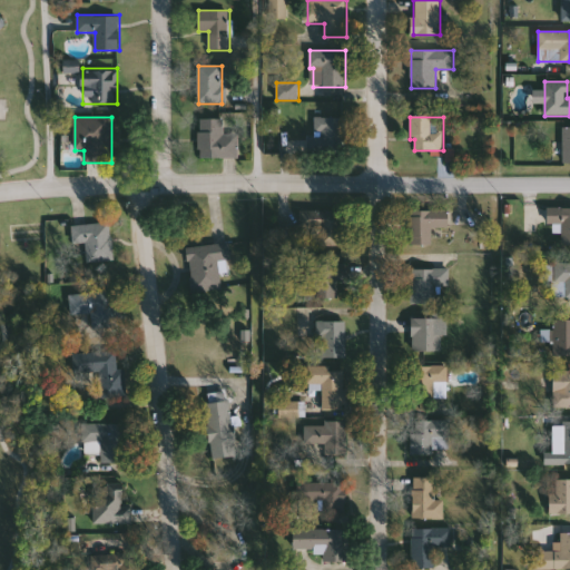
[(315,134),(315,118),(345,118),(345,150),(325,150),(325,134),(315,134)]
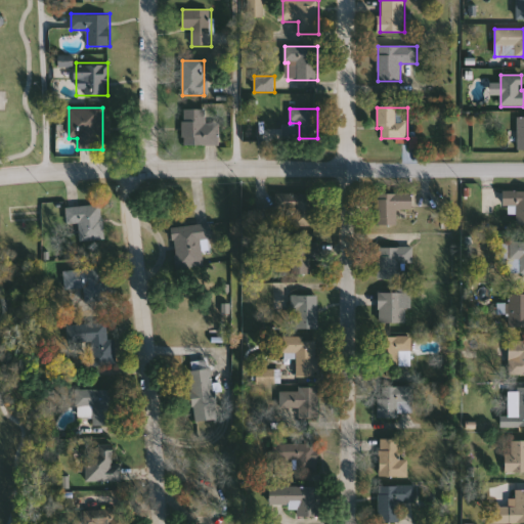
[(183,110),(207,110),(207,124),(220,124),(220,145),(183,145),(183,110)]
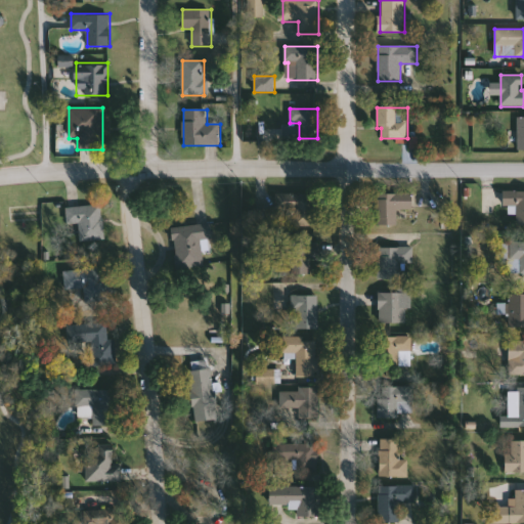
[(504,207),(504,191),(523,191),(523,226),(517,226),(517,207),(504,207)]
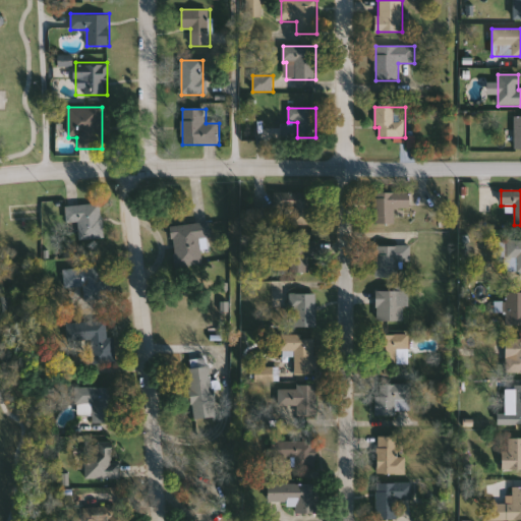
[(293,214),(276,214),(275,193),(308,192),(308,225),(293,225),(293,214)]
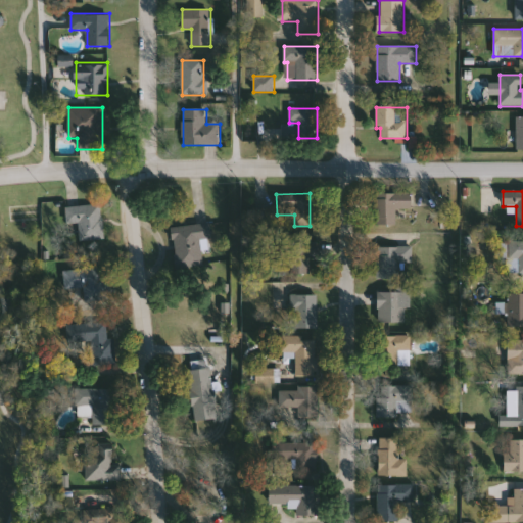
[(396,225),(376,225),(376,193),(412,193),(412,209),(396,209),(396,225)]
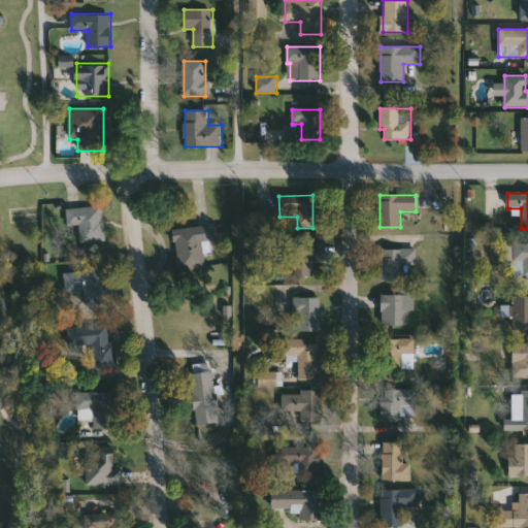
[(66,208),(103,207),(105,242),(80,243),(79,226),(67,226),(66,208)]
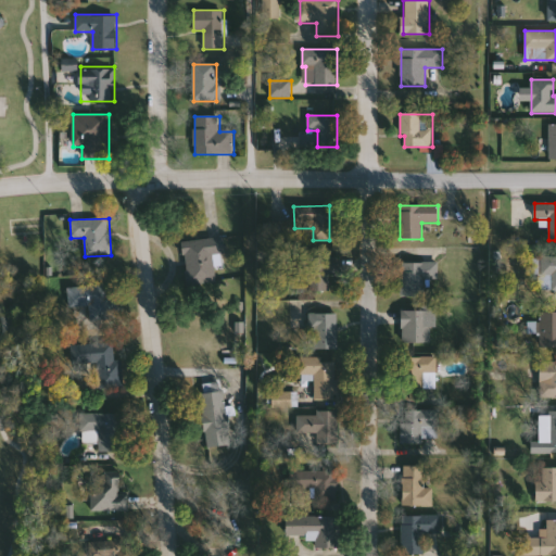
[(286,240),(261,240),(261,222),(286,222),(286,240)]
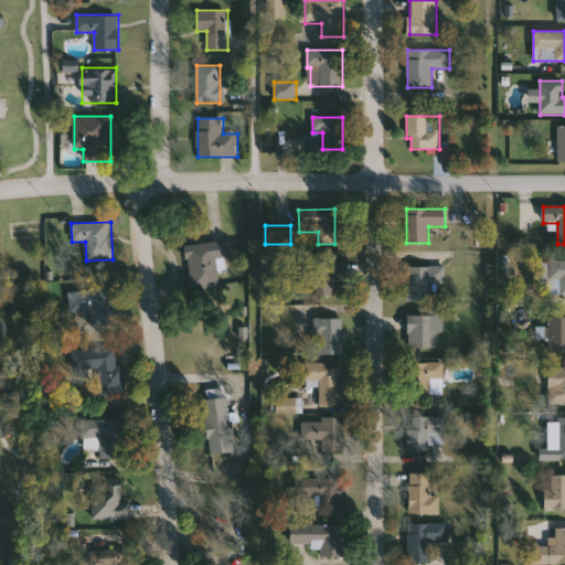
[(216,260),(219,288),(190,289),(187,244),(228,242),(230,259),(216,260)]
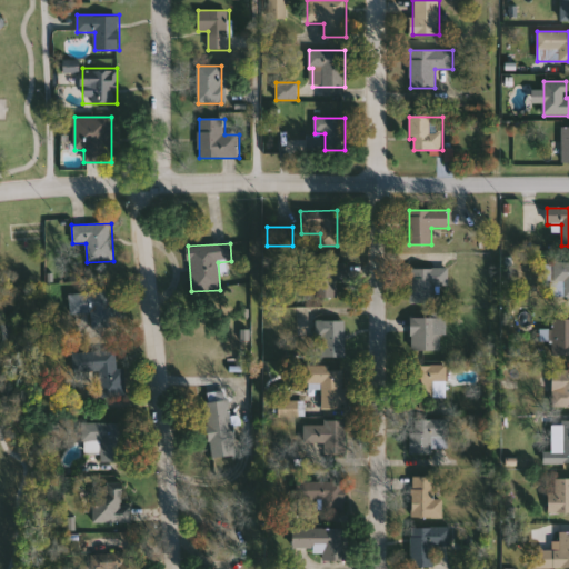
[(568,262),(568,297),(553,297),(553,262),(568,262)]
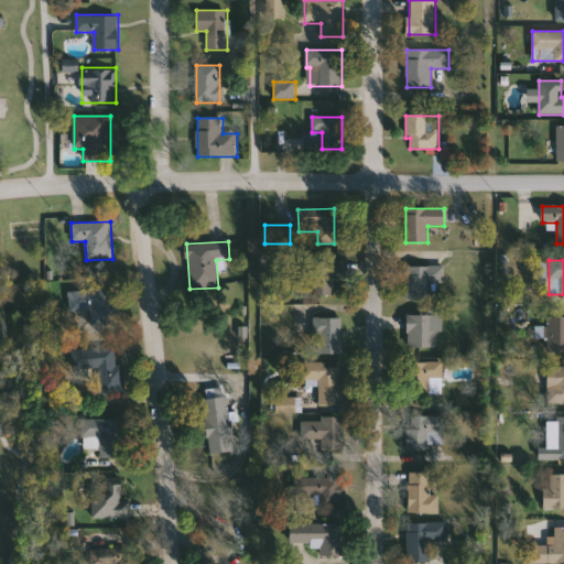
[(312,261),(339,261),(339,295),(312,295),(312,261)]
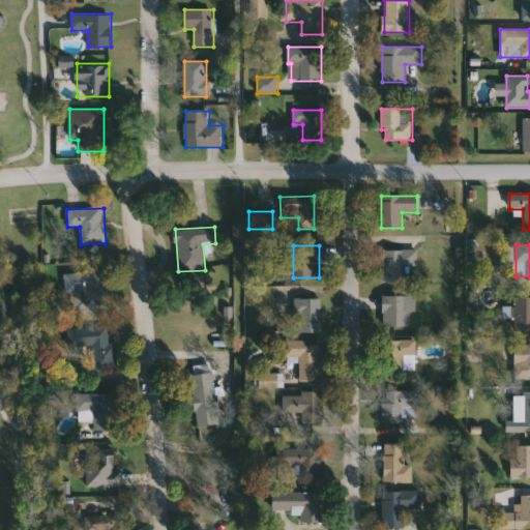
[(418,251),(418,268),(405,268),(405,283),(383,283),(383,251),(418,251)]
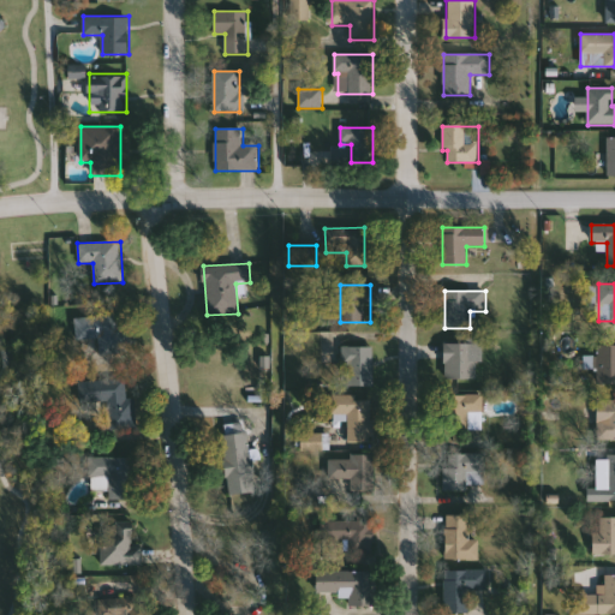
[(75,318),(124,314),(126,339),(119,340),(120,351),(113,351),(113,338),(77,341),(75,318)]
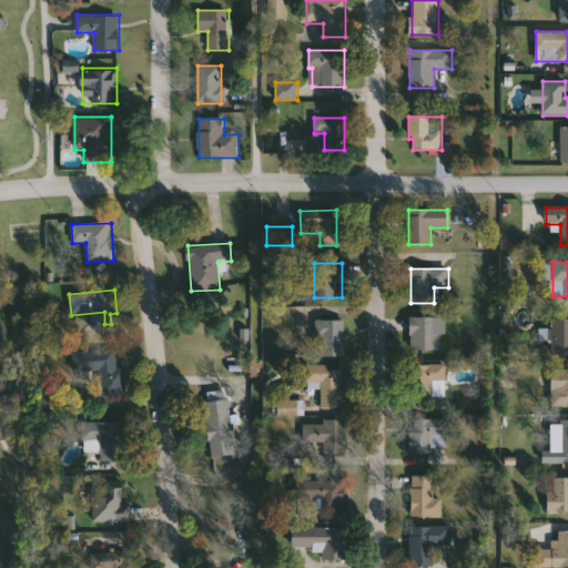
[(411,317),(439,317),(439,350),(411,350),(411,317)]
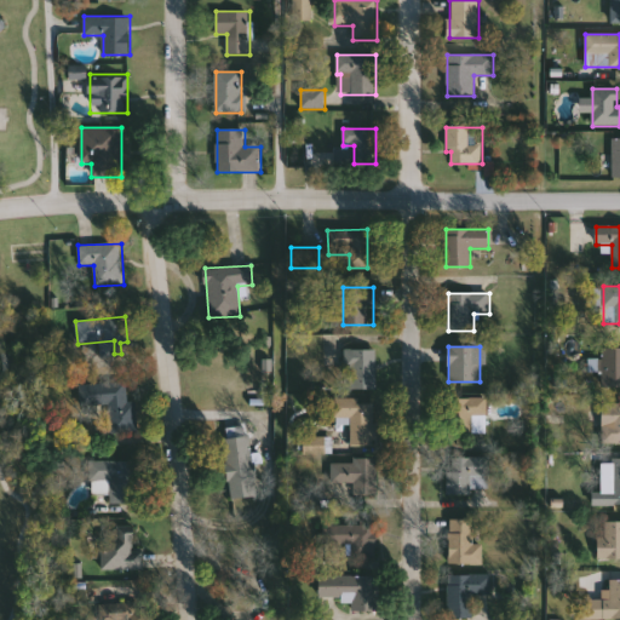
[(619,389),(602,389),(602,349),(619,349),(619,389)]
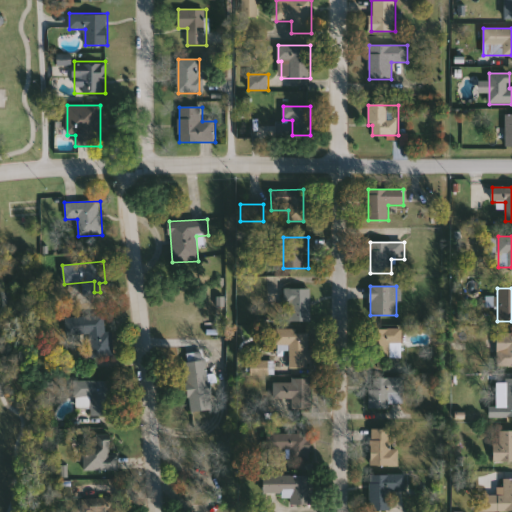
[(286,321),(286,289),(311,289),(311,321),(286,321)]
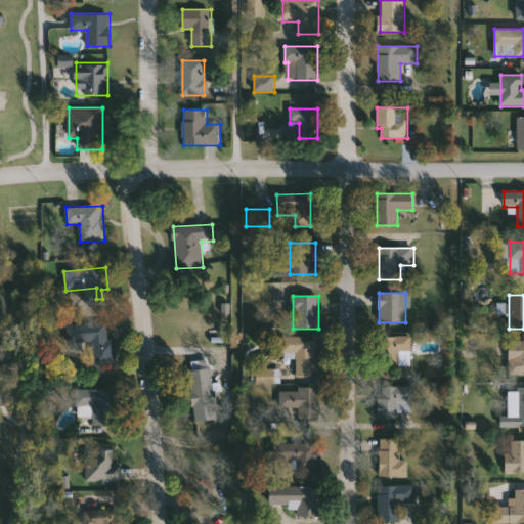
[(116,340),(117,366),(92,367),(92,342),(67,343),(67,324),(107,323),(107,340),(116,340)]
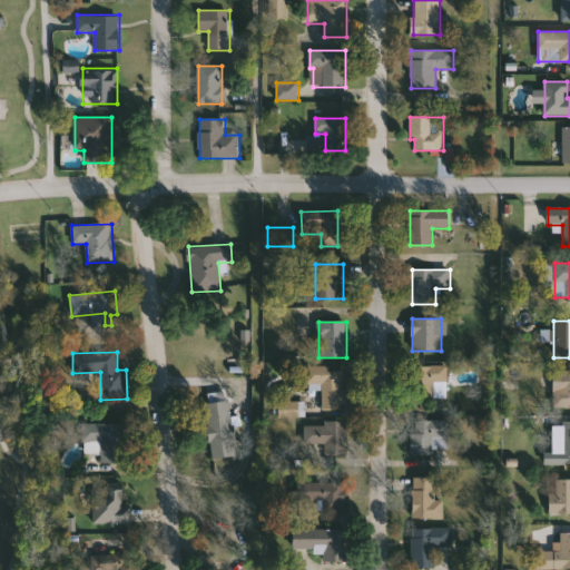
[(413,366),(449,366),(449,402),(413,402),(413,366)]
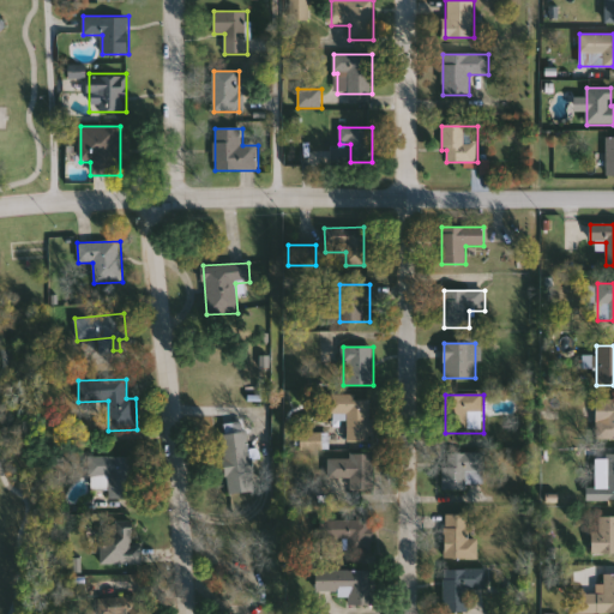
[(372,396),(372,441),(349,441),(349,414),(331,415),(331,397),(372,396)]
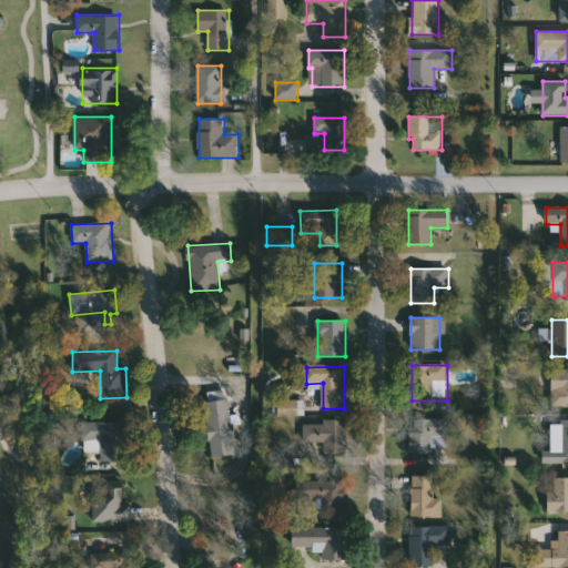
[(567,369),(567,407),(551,407),(551,369),(567,369)]
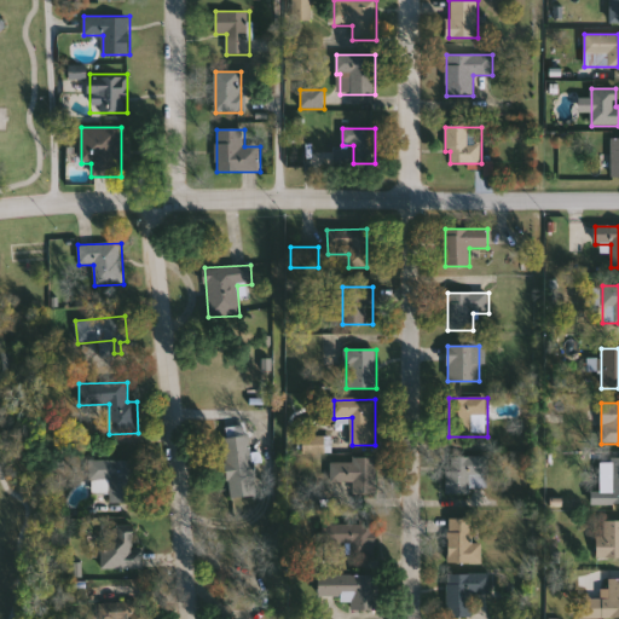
[(229,497),(224,438),(250,435),(255,495),(229,497)]
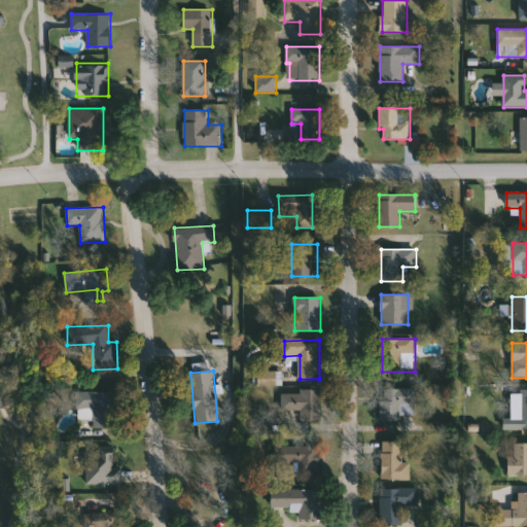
[(258,373),(277,373),(277,385),(258,385),(258,373)]
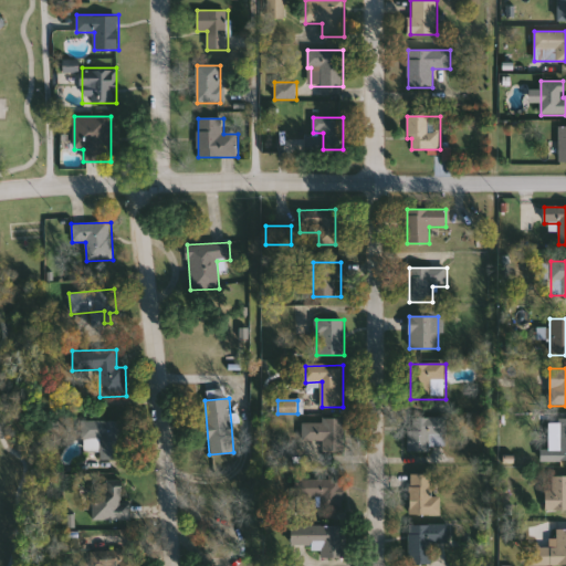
[(448,451),(409,451),(409,418),(448,418),(448,451)]
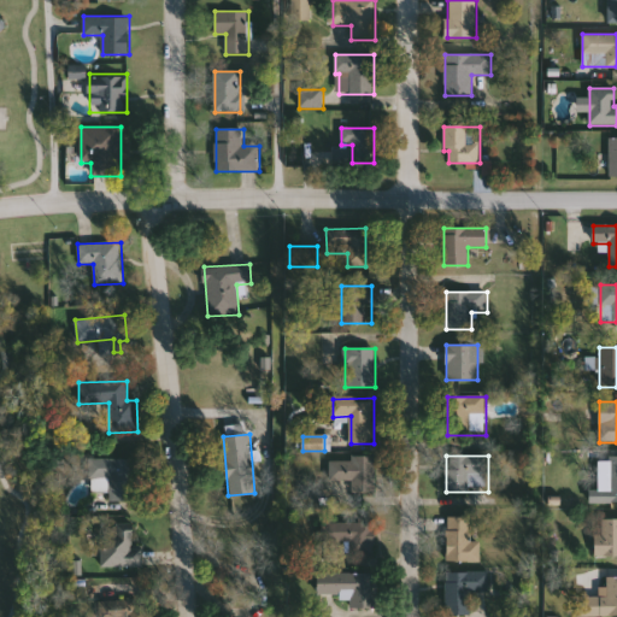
[(137,500),(106,500),(106,489),(90,489),(90,458),(137,458),(137,500)]
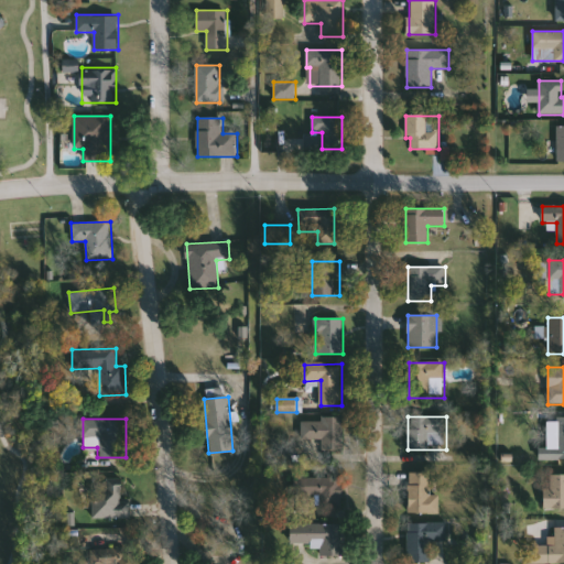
[(302,440),(302,419),(344,419),(344,449),(324,449),(324,440),(302,440)]
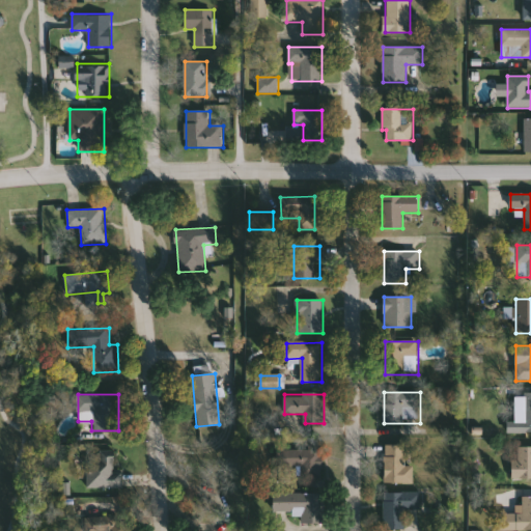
[(385,484),(385,445),(406,445),(406,466),(414,466),(414,484),(385,484)]
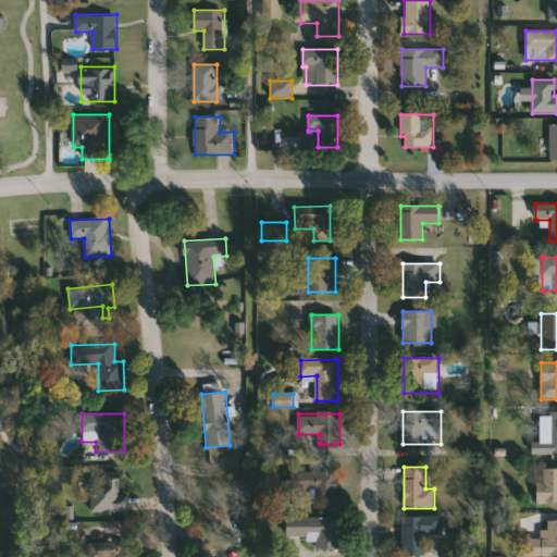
[(537,482),(544,482),(544,469),(556,469),(556,503),(537,503),(537,482)]
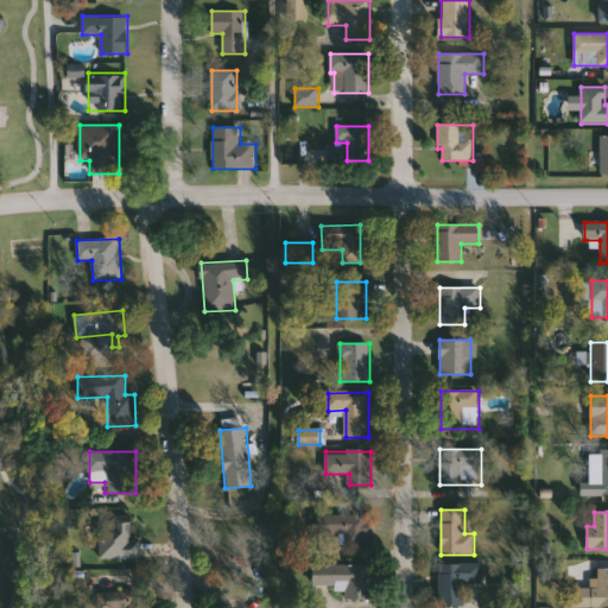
[(316,513),(369,513),(371,550),(346,551),(346,534),(317,534),(316,513)]
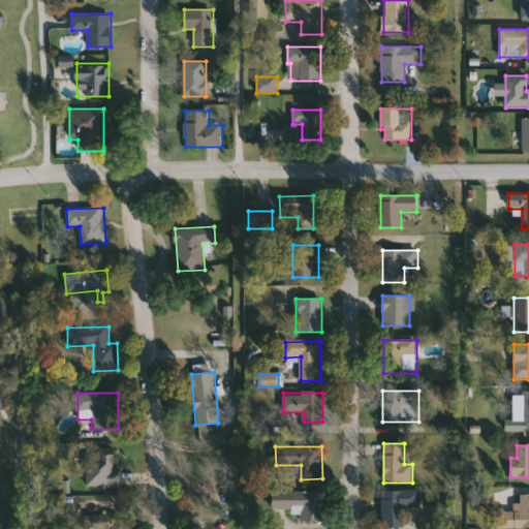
[(121,486),(87,486),(87,458),(98,458),(98,449),(114,449),(115,469),(121,469),(121,486)]
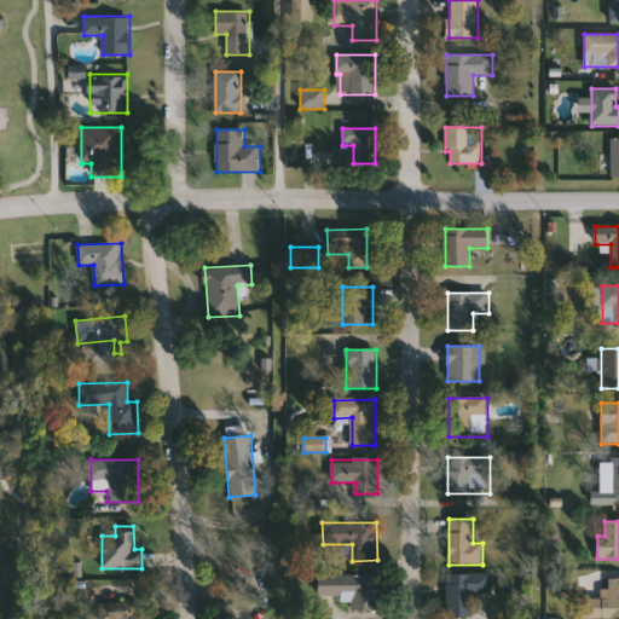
[(318,597),(318,574),(379,574),(379,609),(340,609),(340,597),(318,597)]
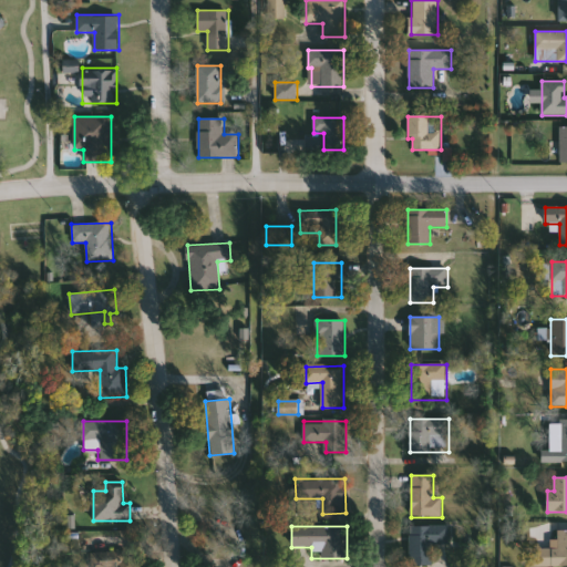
[(411,566),(411,526),(450,526),(450,545),(433,545),(433,566),(411,566)]
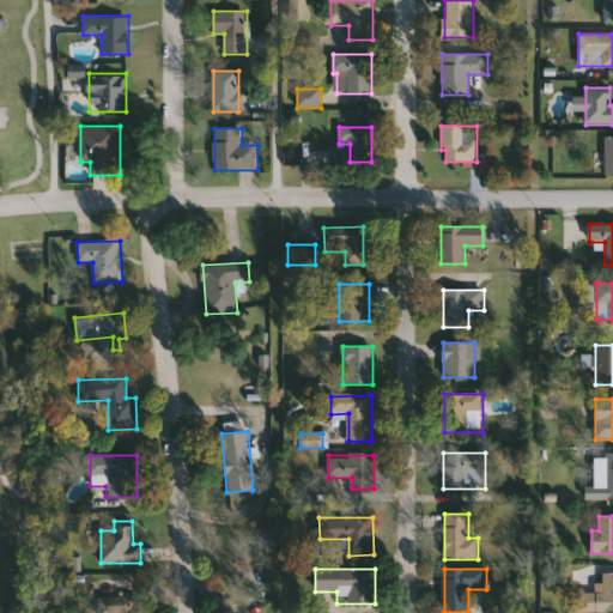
[(612,574),(612,611),(574,612),(574,593),(595,593),(595,583),(605,583),(605,574),(612,574)]
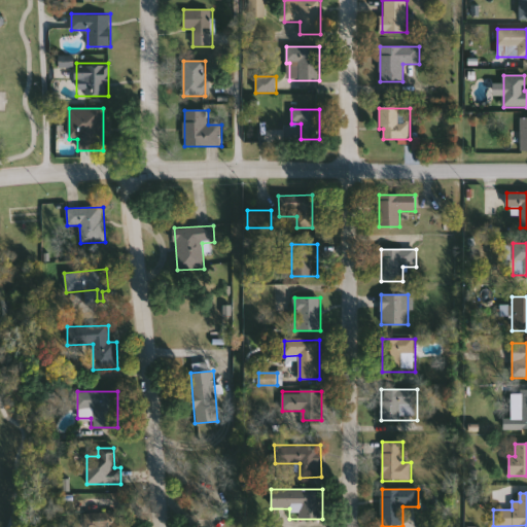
[(82,526),(82,514),(116,513),(116,520),(126,520),(126,526),(82,526)]
